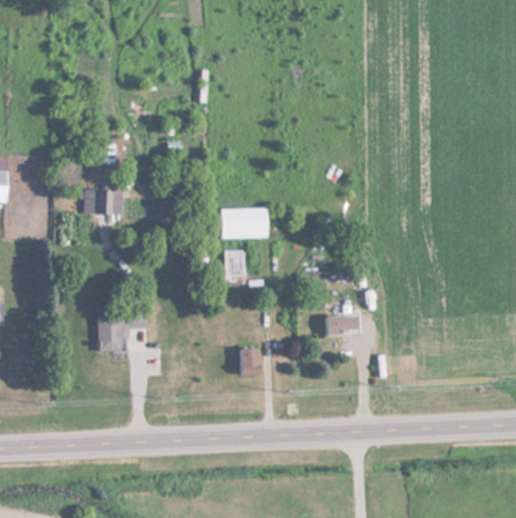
[(8,159),(0,159),(0,203),(8,203),(8,159)]
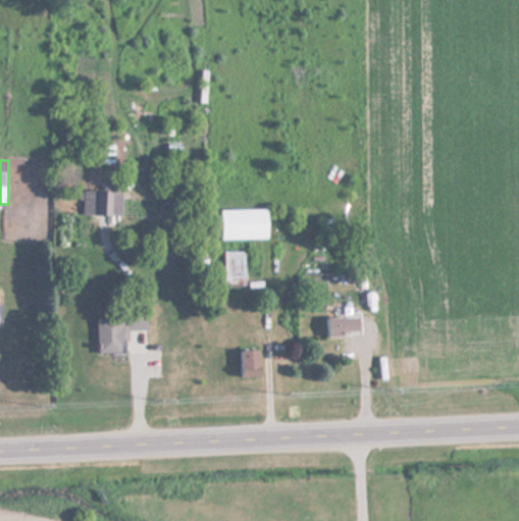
[(123,191),(85,191),(85,215),(123,215),(123,191)]
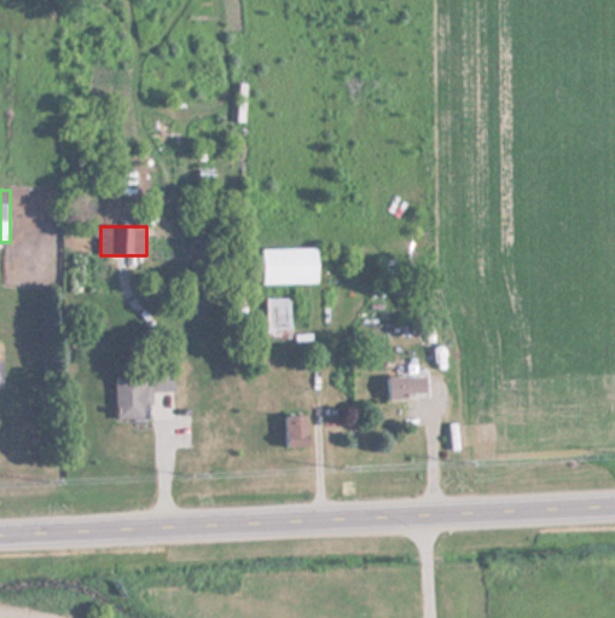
[(319,283),(319,249),(262,249),(262,283),(319,283)]
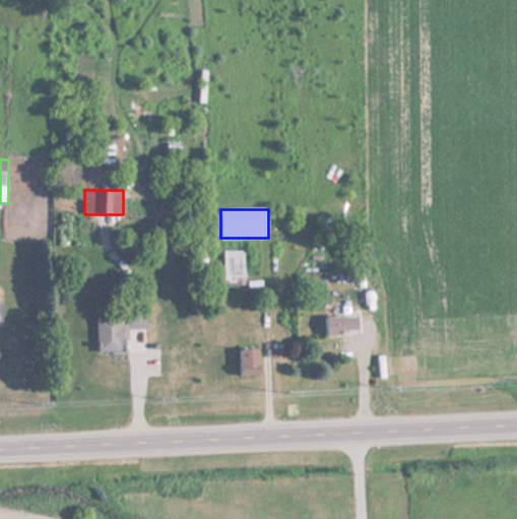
[(225,250),(225,285),(246,285),(246,249),(225,250)]
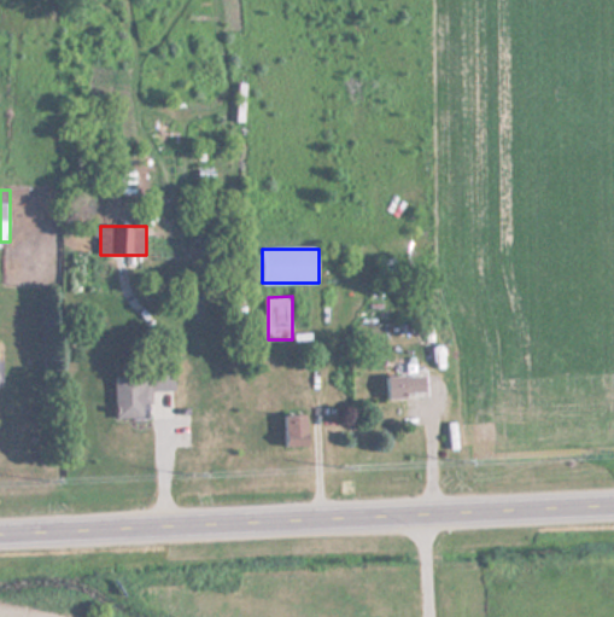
[(118,418),(155,417),(153,390),(175,390),(174,364),(130,366),(130,368),(117,370),(118,418)]
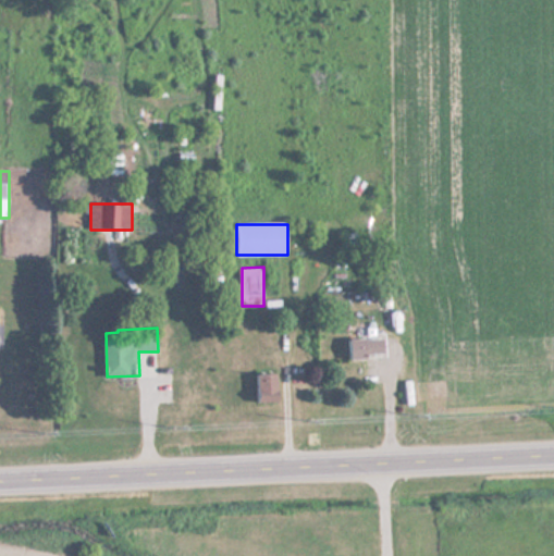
[(351,338),(351,358),(386,358),(386,338),(351,338)]
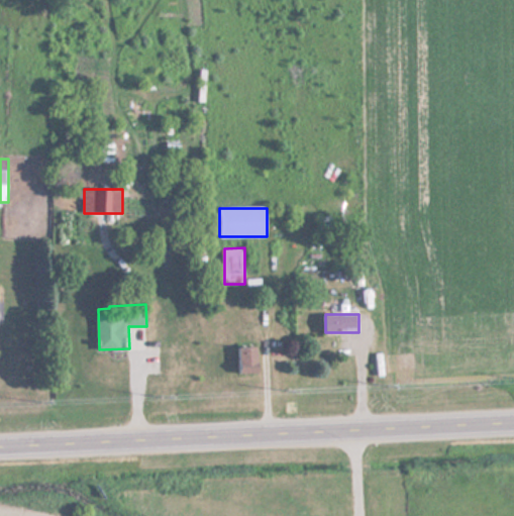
[(239,374),(258,374),(258,347),(239,347),(239,374)]
